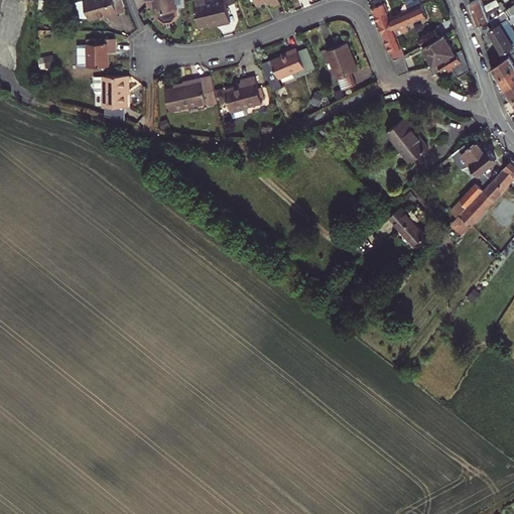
[(80,19),(88,19),(88,21),(106,16),(108,21),(114,19),(117,18),(116,14),(112,0),(87,0),(83,1),(82,0),(75,2),(80,19)]
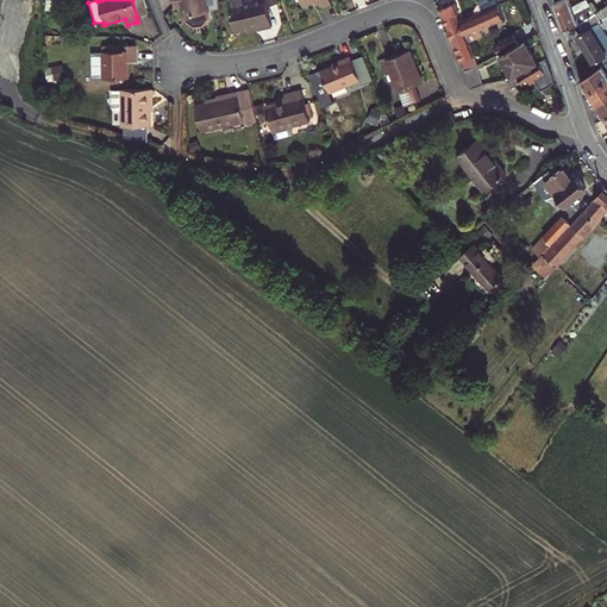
[(132,0),(137,17),(145,14),(141,0),(132,0)]
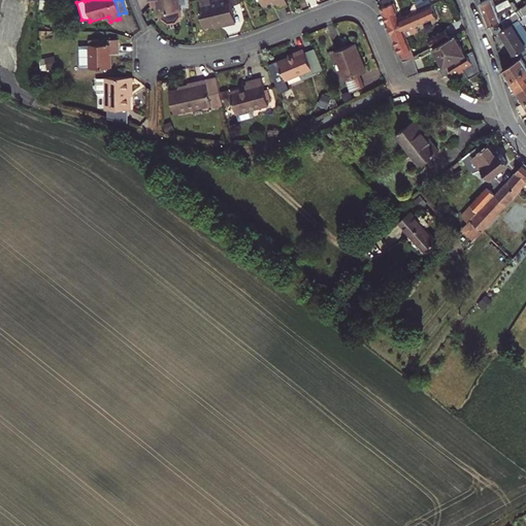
[(148,0),(149,3),(156,1),(158,15),(160,15),(161,20),(167,25),(170,25),(174,24),(178,18),(176,0),(148,0)]
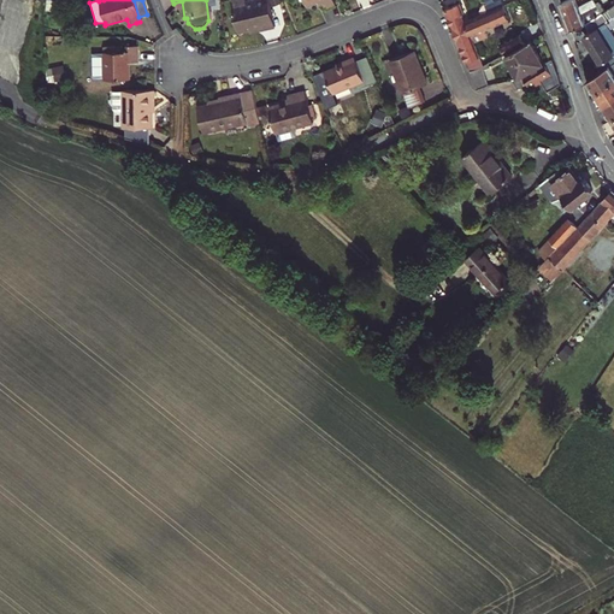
[(261,31),(273,29),(266,0),(258,0),(244,4),(243,0),(241,0),(230,3),(237,34),(258,29),(260,28),(261,31)]
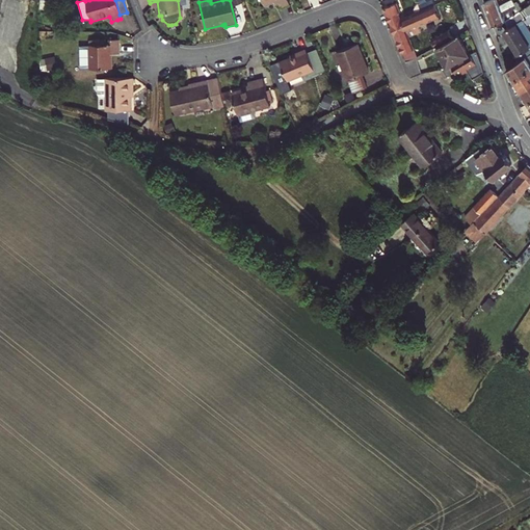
[(285,0),(260,0),(263,7),(276,2),(280,9),(283,7),(288,5),(285,0)]
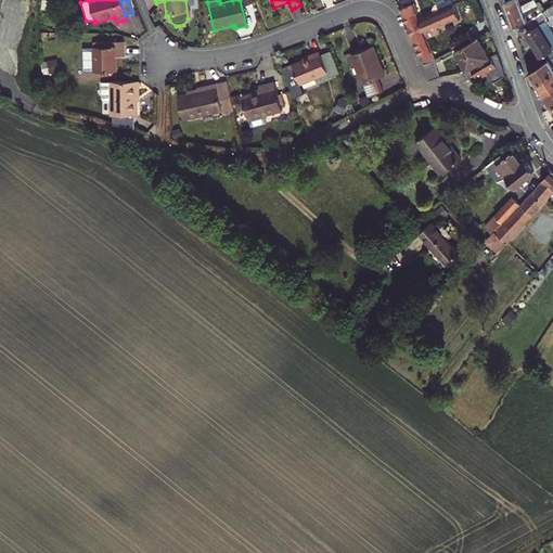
[(436,9),(438,13),(452,8),(449,0),(436,0),(435,1),(437,5),(435,7),(436,9)]
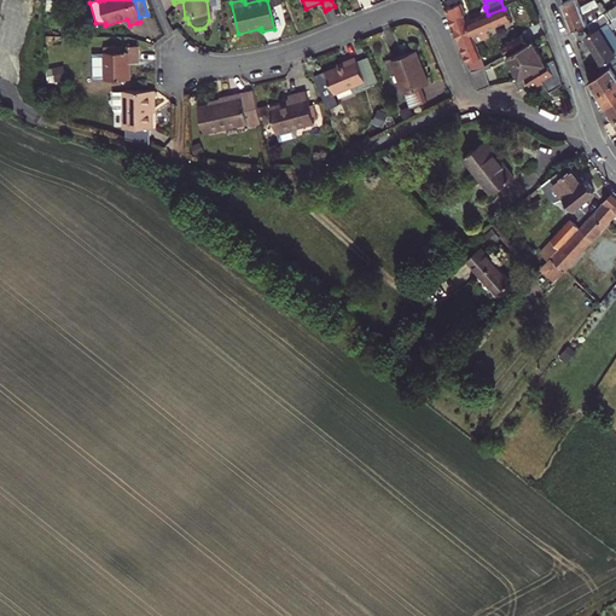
[(597,5),(593,0),(577,9),(574,0),(573,0),(561,5),(567,21),(571,32),(585,27),(603,15),(597,5)]
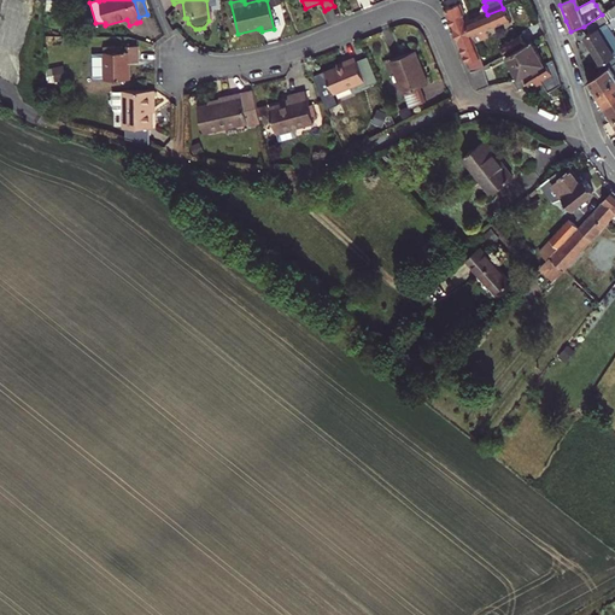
[(463,15),(460,5),(444,11),(467,65),(480,59),(473,45),(464,25),(461,16),(463,15)]
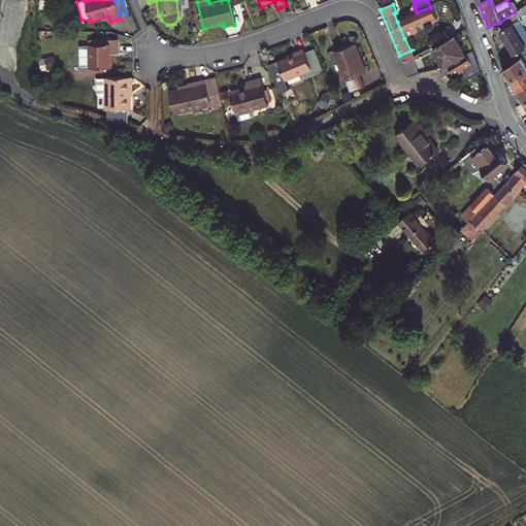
[(499,23),(503,30),(525,15),(525,4),(517,11),(515,12),(499,23)]
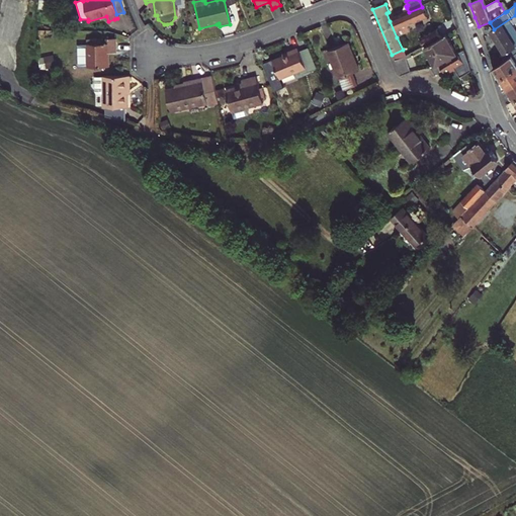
[(404,14),(390,21),(397,37),(409,32),(406,26),(427,18),(425,14),(422,7),(409,12),(404,14)]
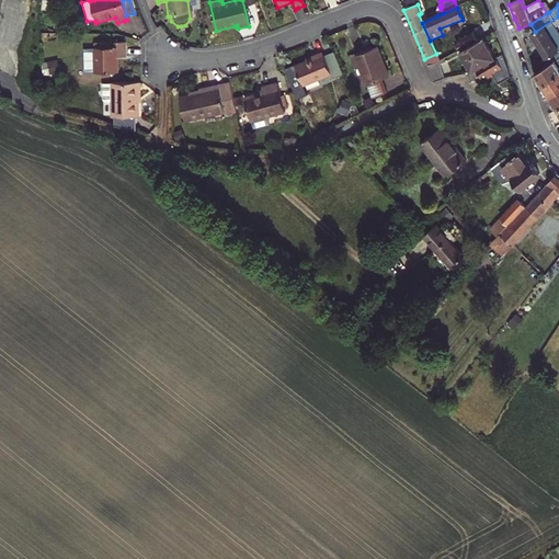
[(558,37),(554,29),(558,25),(558,16),(535,32),(529,35),(538,48),(548,66),(554,61),(558,58),(558,37)]
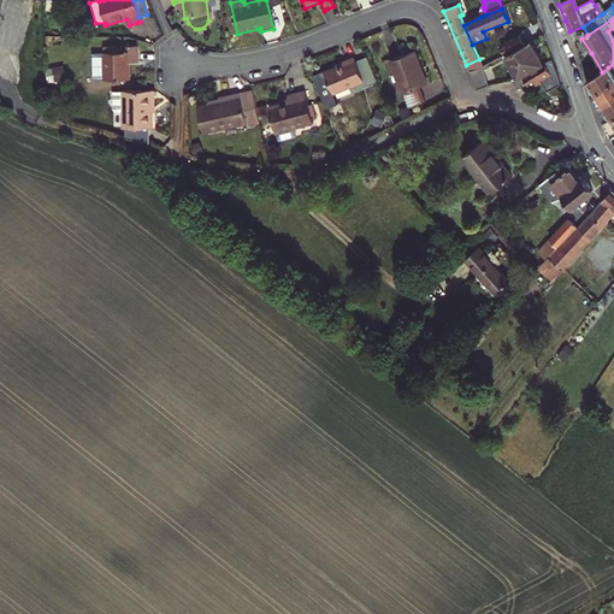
[(500,48),(505,58),(524,47),(519,37),(500,48)]
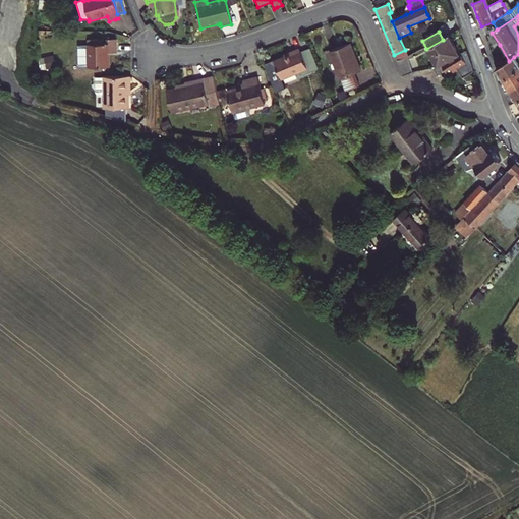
[(443,40),(426,49),(430,56),(437,53),(442,61),(437,64),(438,66),(457,55),(452,46),(447,37),(443,40)]
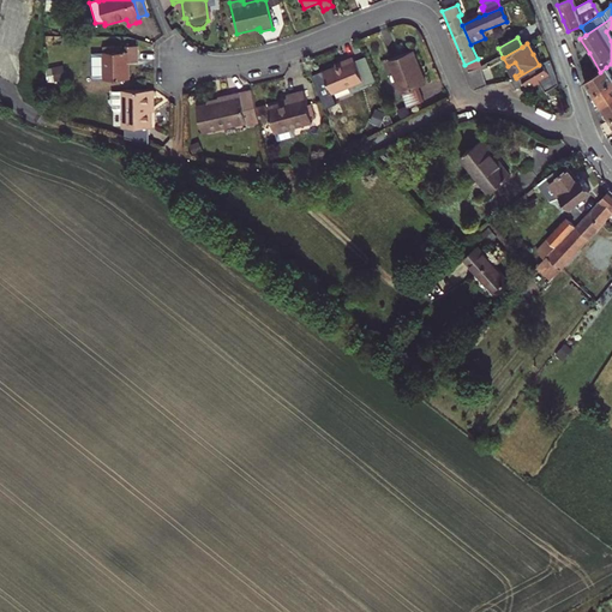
[(127,69),(127,65),(136,65),(136,48),(124,48),(124,53),(120,53),(120,48),(103,48),(103,81),(127,81),(127,69)]
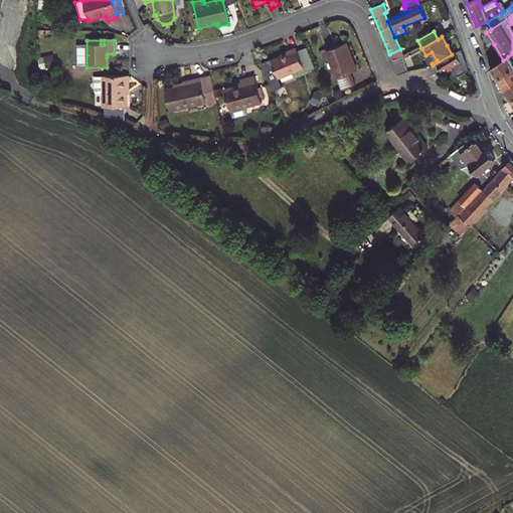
[(331,49),(325,52),(335,79),(338,78),(342,91),(354,86),(349,73),(355,71),(344,44),(331,49)]
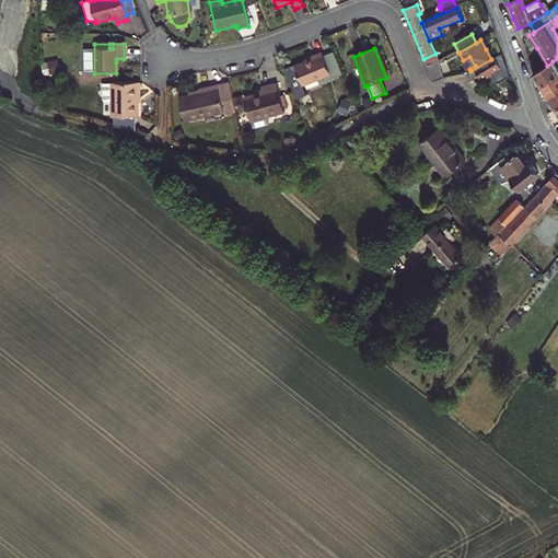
[(333,54),(323,58),(329,74),(330,78),(340,74),(333,54)]
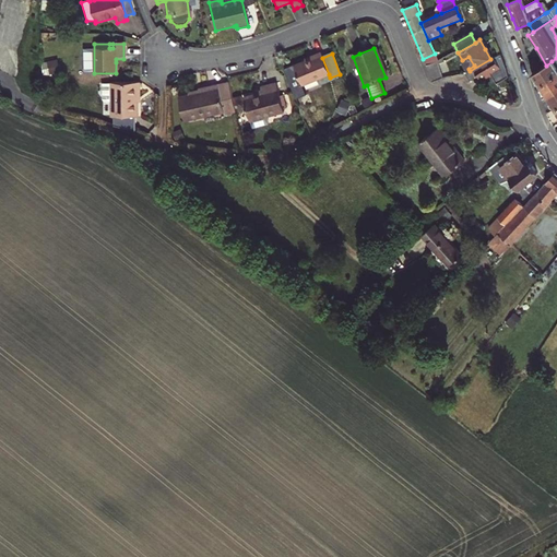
[(305,96),(300,86),(329,74),(322,58),(320,55),(311,58),(312,60),(304,63),(293,68),(293,67),(283,70),(294,101),(305,96)]
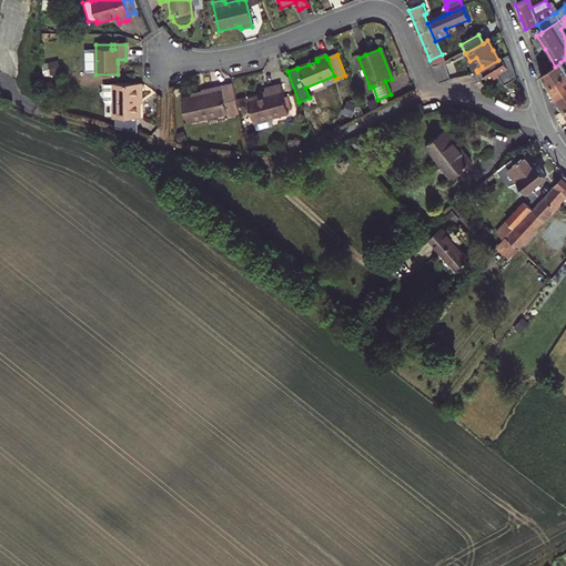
[(477,73),(482,80),(485,79),(487,81),(497,76),(504,87),(515,80),(513,70),(507,57),(477,73)]
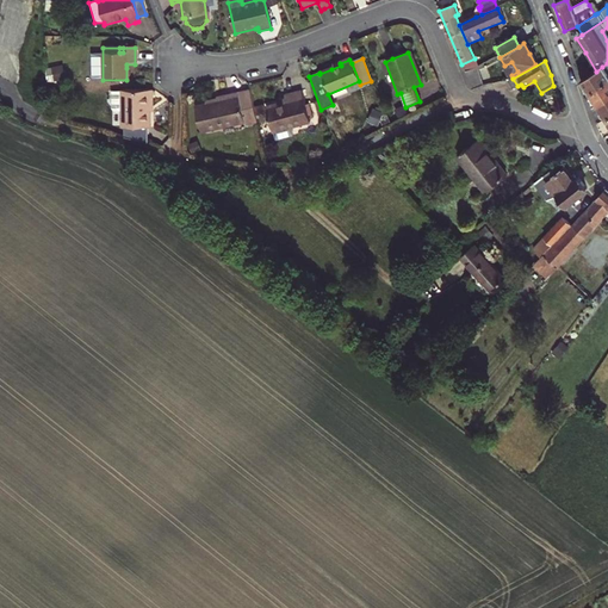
[(517,72),(512,62),(504,66),(512,79),(513,78),(512,75),(517,72)]
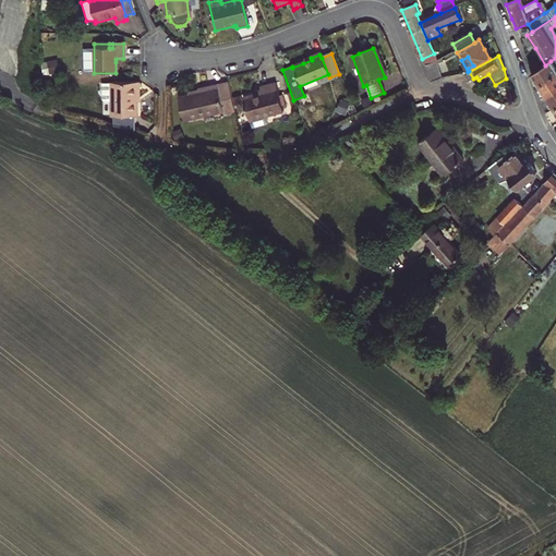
[(538,86),(555,74),(555,58),(551,61),(545,65),(530,75),(534,82),(538,86)]
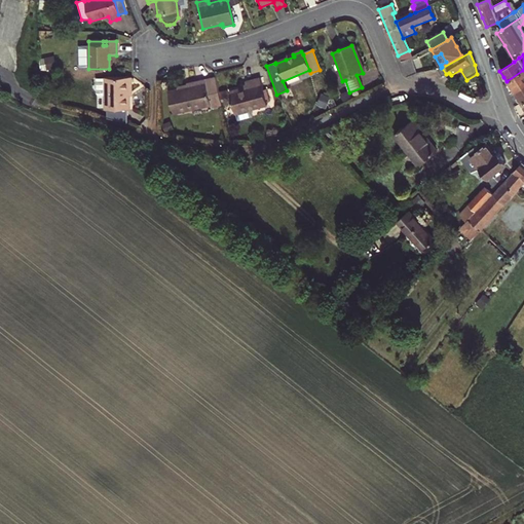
[(53,70),(51,59),(43,61),(45,71),(53,70)]
